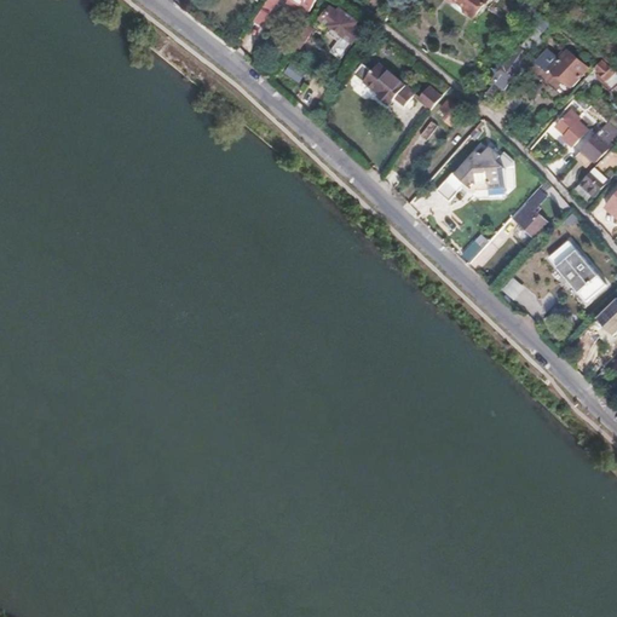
[(266,0),(253,21),(258,24),(272,0),(266,0)]
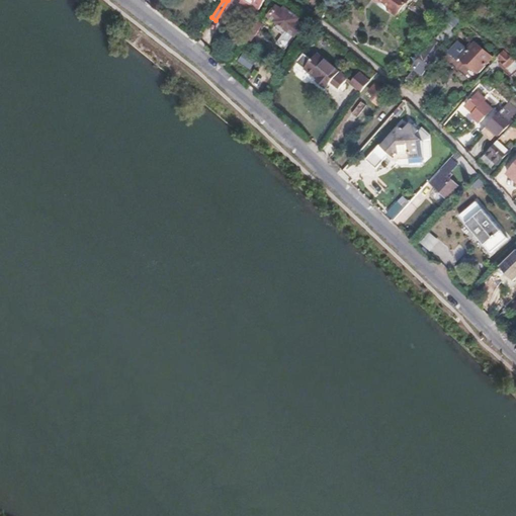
[(228,0),(216,20),(219,21),(232,0),(228,0)]
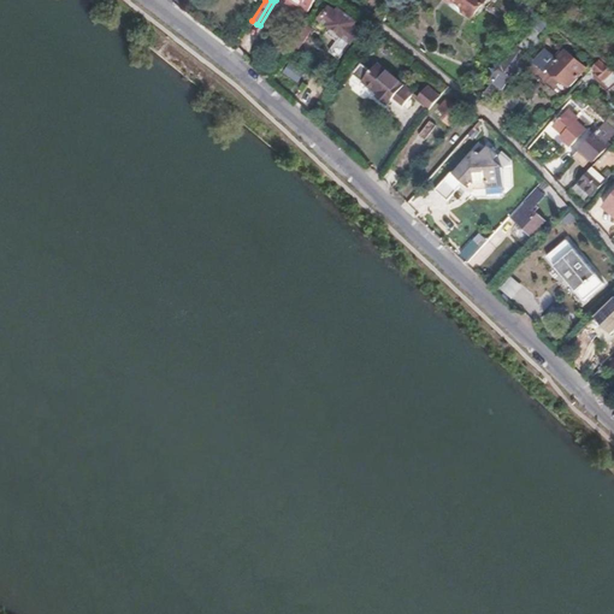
[(289,0),(305,10),(310,0),(289,0)]
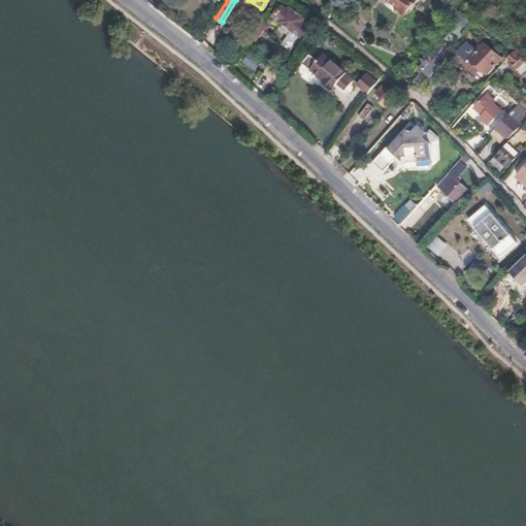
[(386,0),(403,13),(414,0),(386,0)]
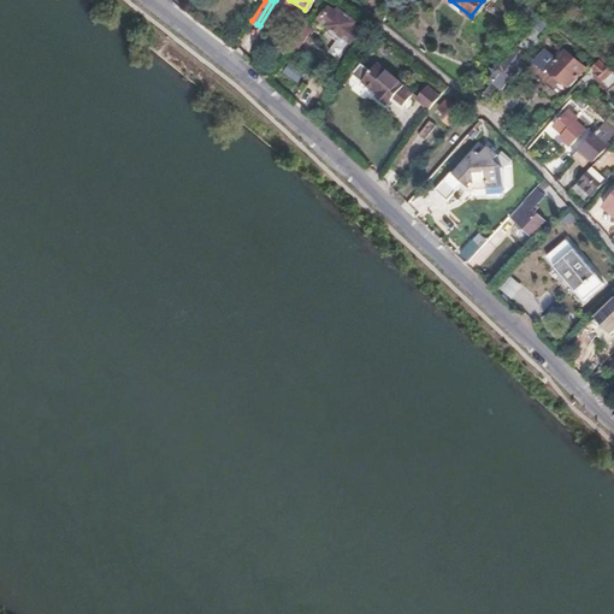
[(328,7),(319,18),(350,41),(359,30),(328,7)]
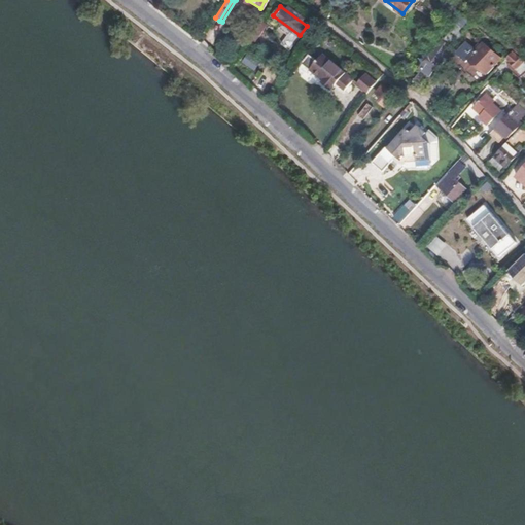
[(466,61),(484,75),(497,60),(480,45),(478,46),(476,45),(471,50),(473,53),(466,61)]
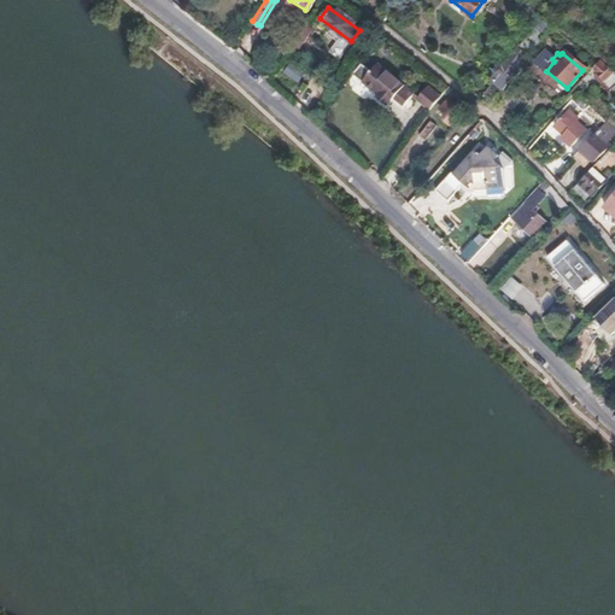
[(598,58),(590,69),(603,80),(613,69),(598,58)]
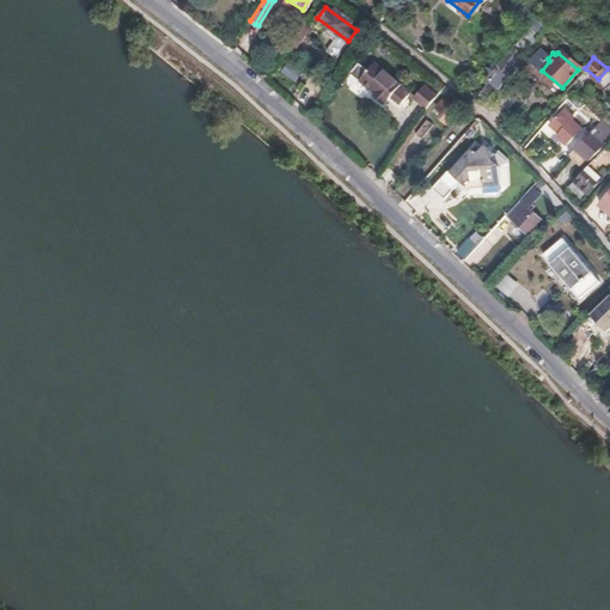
[(280,72),(296,80),(303,67),(286,59),(280,72)]
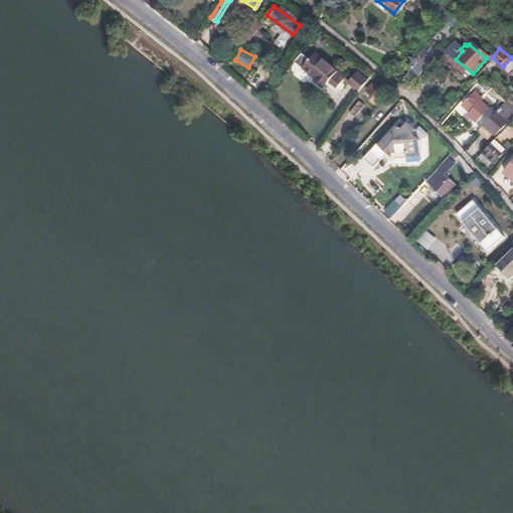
[(410,67),(422,75),(435,56),(422,49),(410,67)]
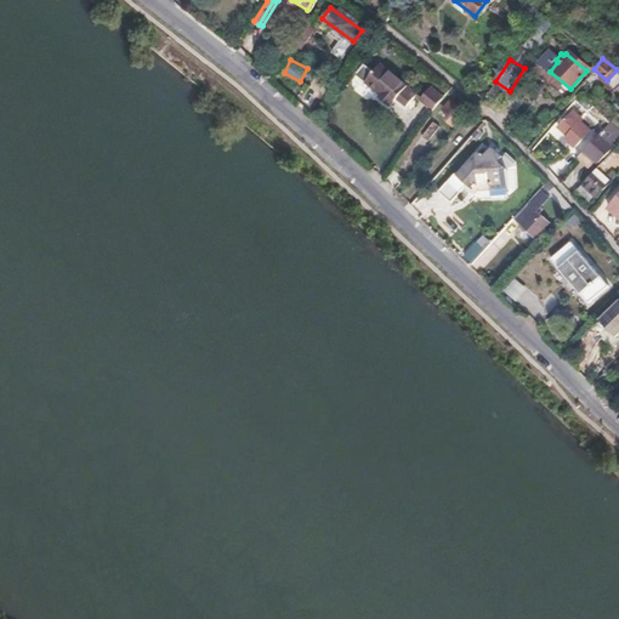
[(362,81),(372,69),(362,62),(353,73),(362,81)]
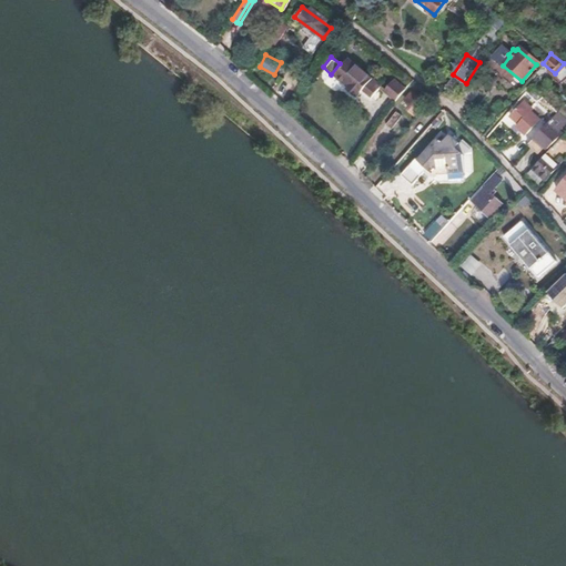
[(370,98),(380,86),(345,58),(340,63),(331,74),(345,87),(344,89),(354,98),(361,90),(370,98)]
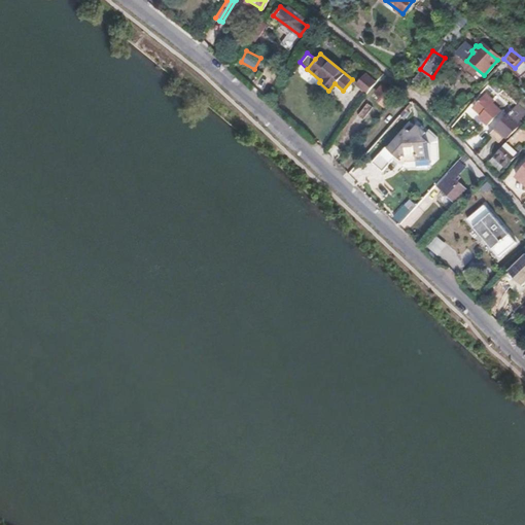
[(354,79),(368,92),(378,79),(363,68),(354,79)]
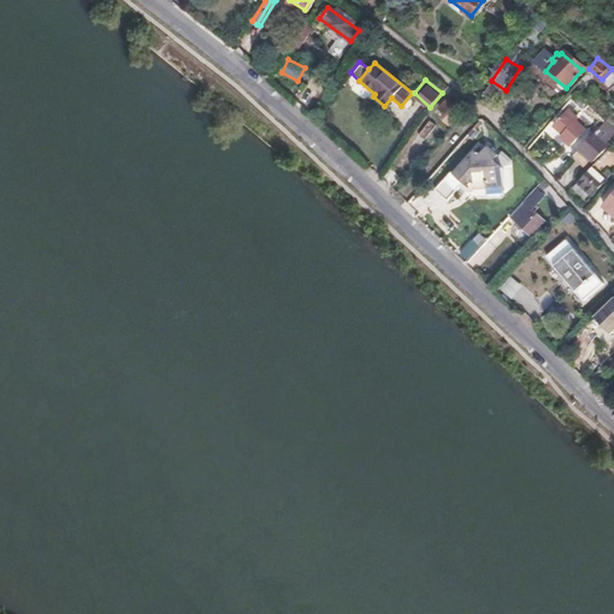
[(490,82),(483,93),(494,101),(501,89),(490,82)]
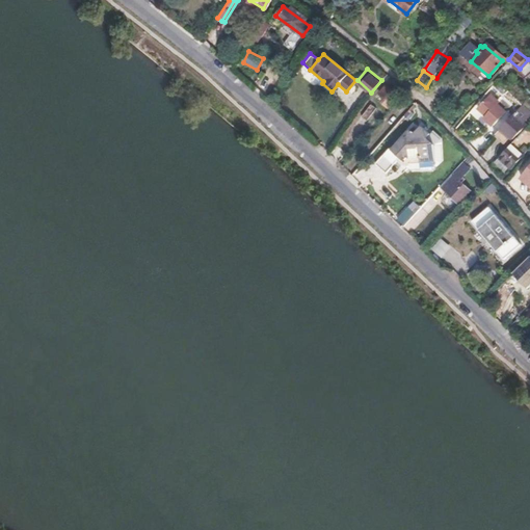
[(436,78),(429,90),(440,96),(447,84),(436,78)]
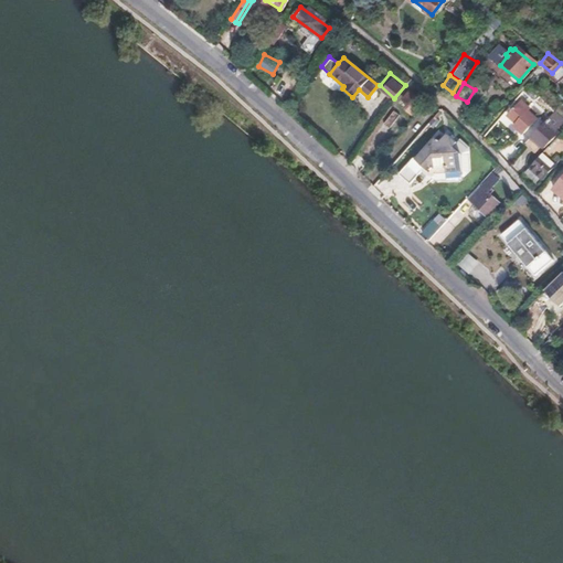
[(407,91),(401,97),(406,103),(403,107),(410,113),(421,102),(407,91)]
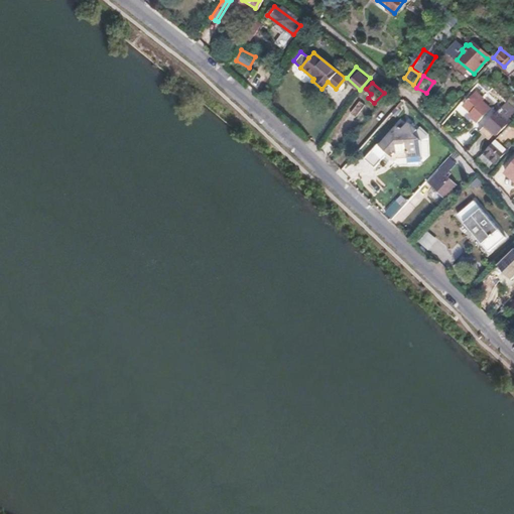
[(450,103),(457,95),(451,90),(443,98),(450,103)]
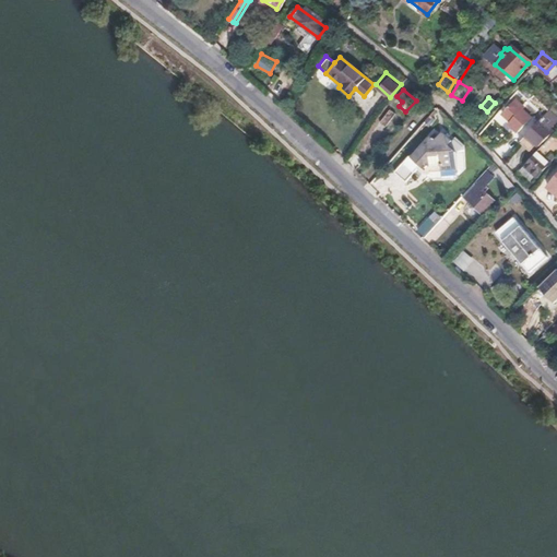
[(522,109),(524,105),(517,98),(502,113),(510,120),(509,122),(518,131),(530,117),(522,109)]
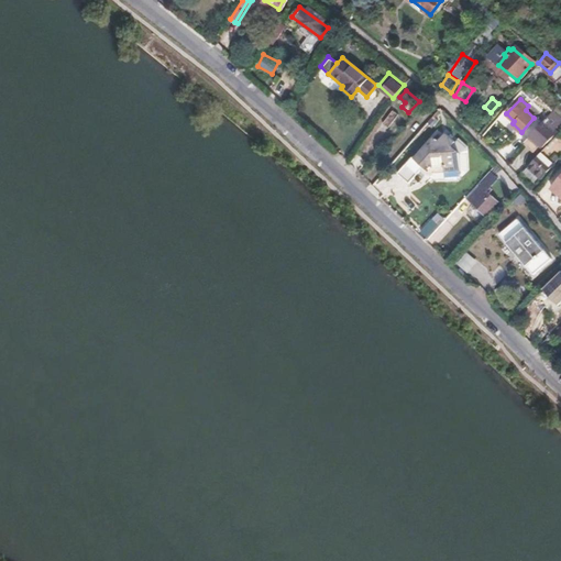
[(560,123),(560,116),(553,109),(543,120),(554,131),(560,123)]
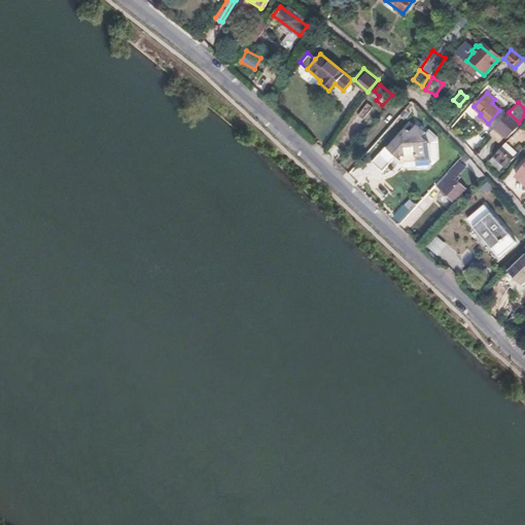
[(509,112),(495,127),(504,135),(506,137),(519,123),(509,112)]
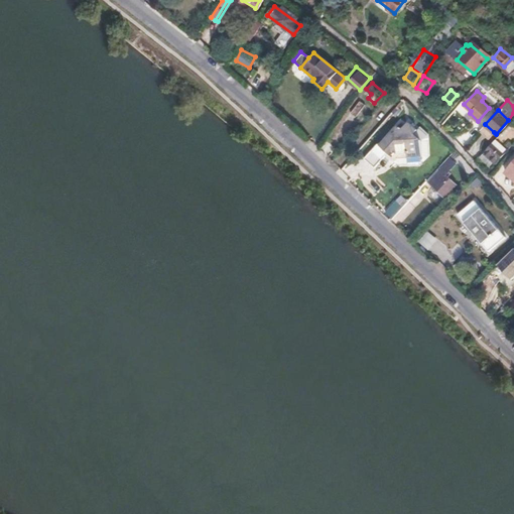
[(412,134),(415,130),(407,122),(400,129),(395,125),(379,144),(377,143),(363,158),(373,167),(387,152),(392,155),(396,151),(404,150),(406,162),(420,160),(418,139),(412,134)]
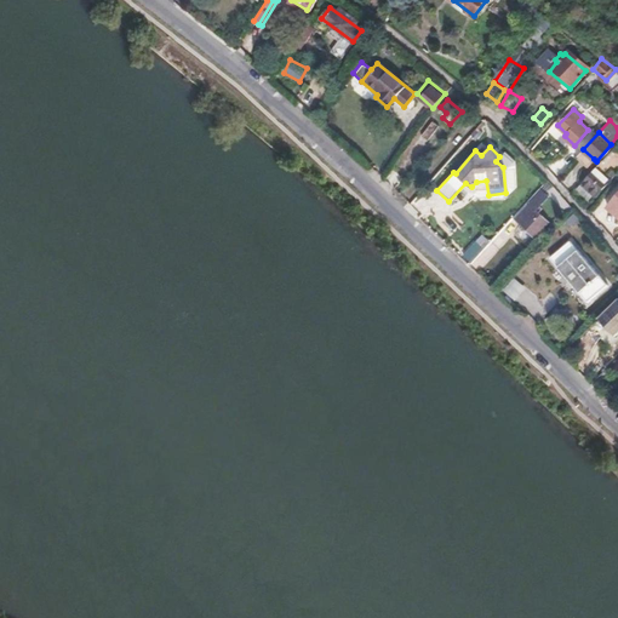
[(617,152),(613,148),(581,183),(594,195),(610,179),(608,178),(611,176),(602,169),(606,165),(616,175),(617,172),(617,152)]
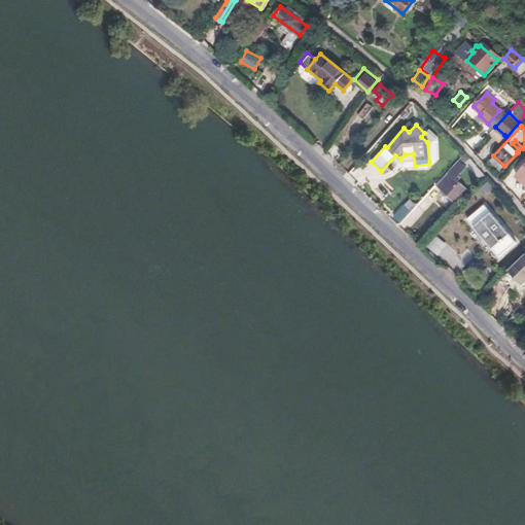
[(504,135),(495,127),(489,133),(498,141),(504,135)]
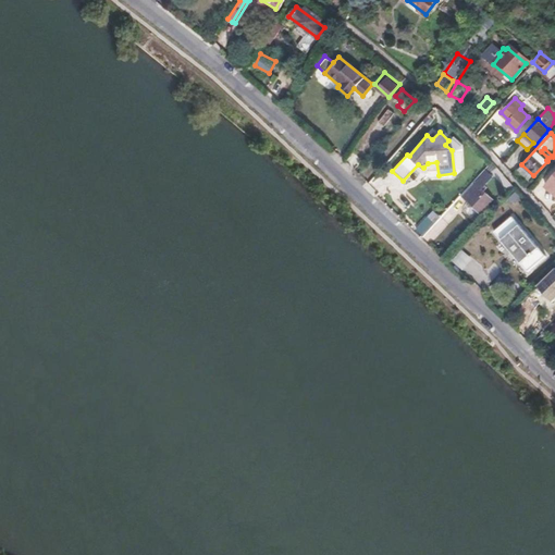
[(453,135),(448,140),(445,145),(452,150),(454,173),(458,173),(464,165),(463,143),(453,135)]
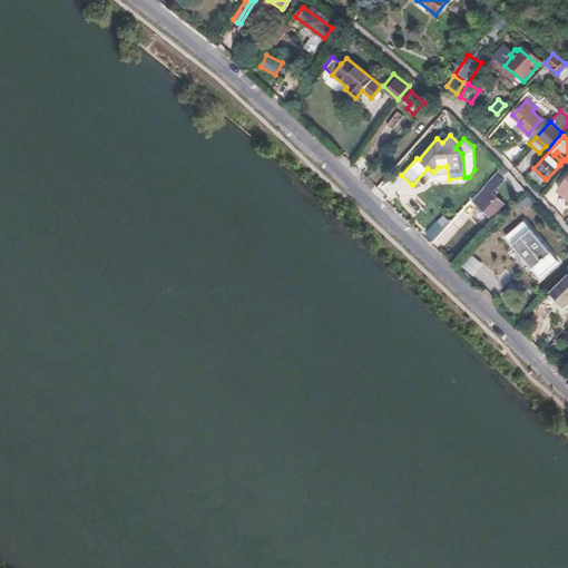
[(438,167),(433,172),(442,179),(449,179),(447,166),(438,167)]
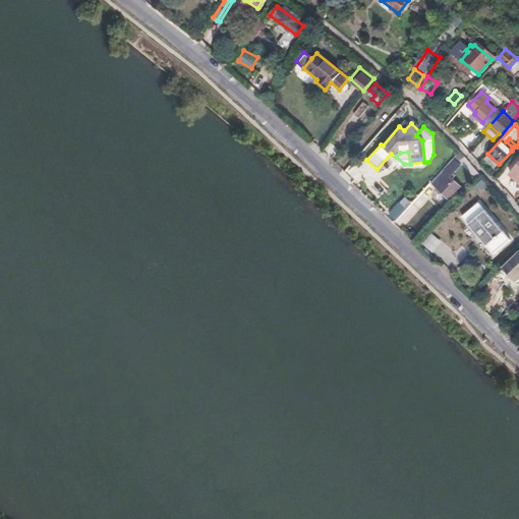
[(462,156),(457,161),(467,172),(472,168),(462,156)]
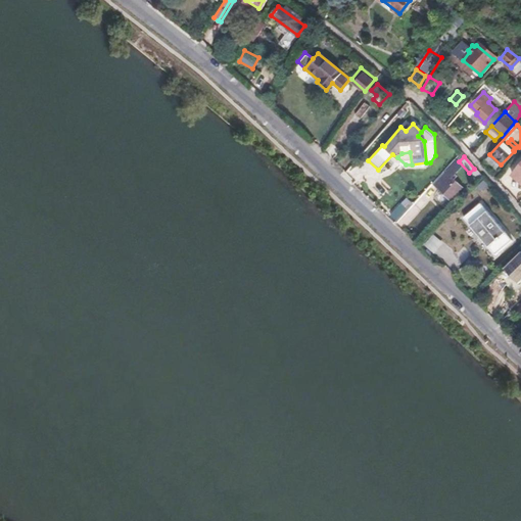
[(520,162),(512,174),(520,183),(520,162)]
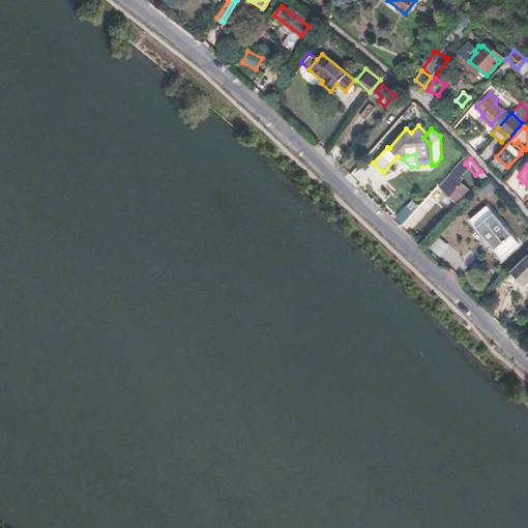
[(449,172),(435,187),(452,204),(468,188),(449,172)]
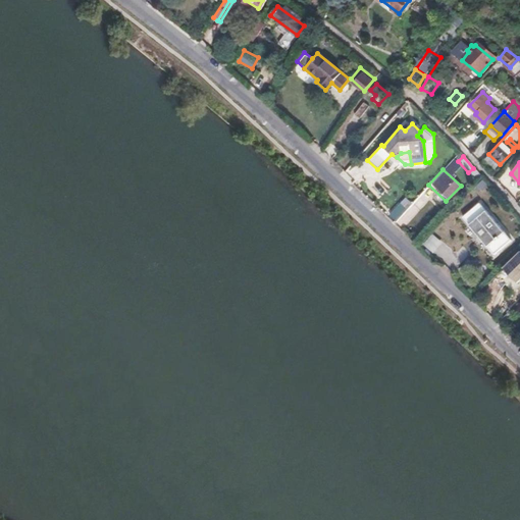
[(403,195),(388,214),(397,220),(412,201),(403,195)]
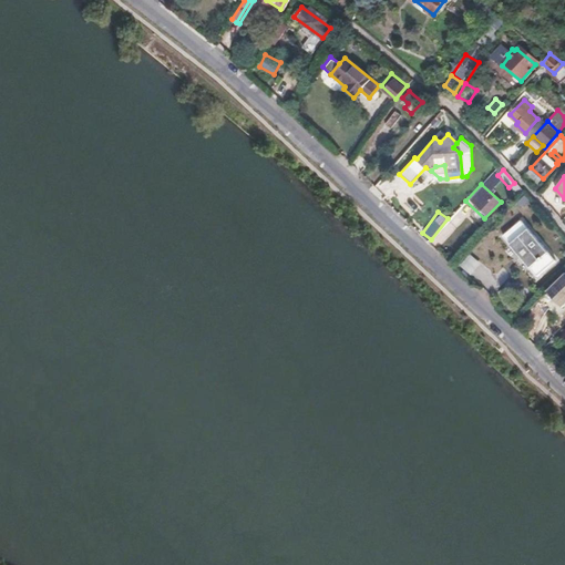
[(496,243),(537,275),(553,256),(512,223),(496,243)]
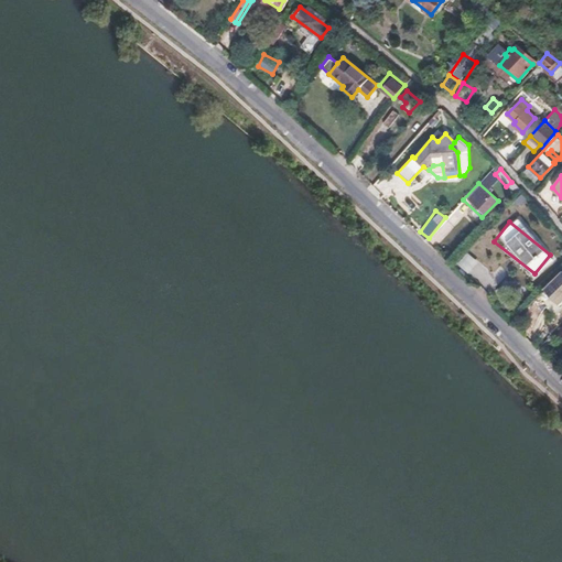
[(504,270),(497,266),(493,271),(466,252),(457,266),(490,289),(504,270)]
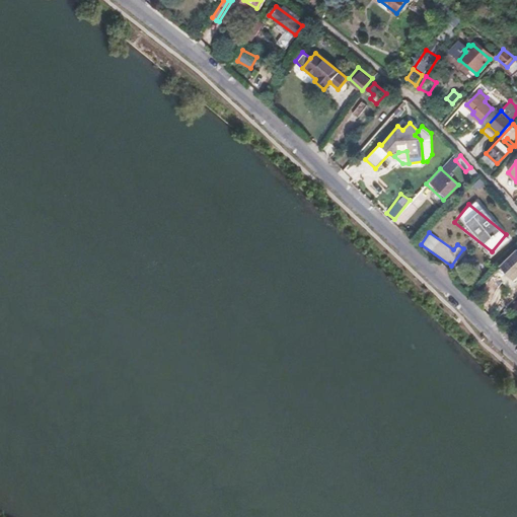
[(516,279),(516,277),(516,247),(516,246),(500,266),(516,279)]
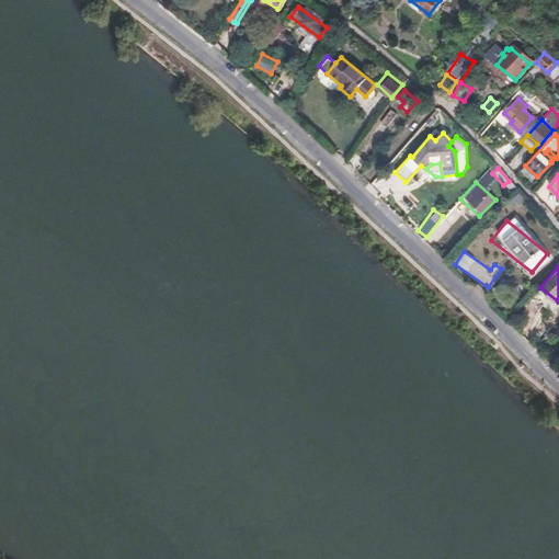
All buildings are outlined.
